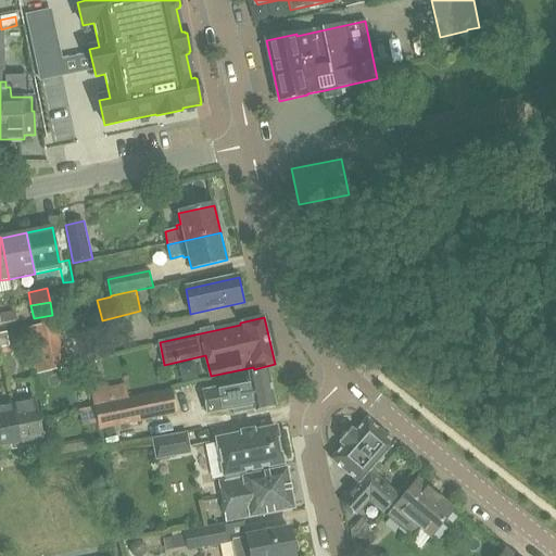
[(71,323),(40,324),(43,377),(74,376),(71,323)]
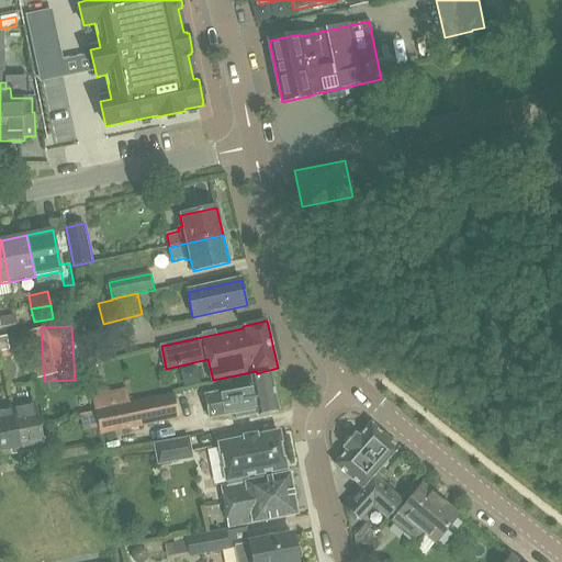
[(8,336),(0,337),(0,350),(0,352),(10,350),(8,336)]
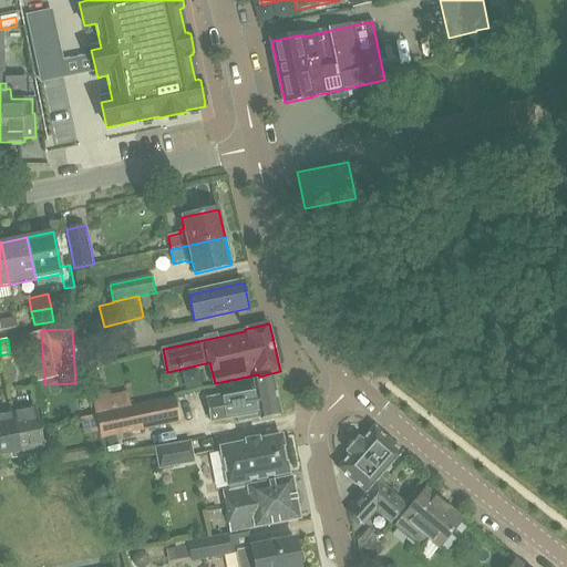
[(238,416),(239,423),(281,415),(275,377),(255,381),(256,388),(207,398),(212,422),(238,416)]
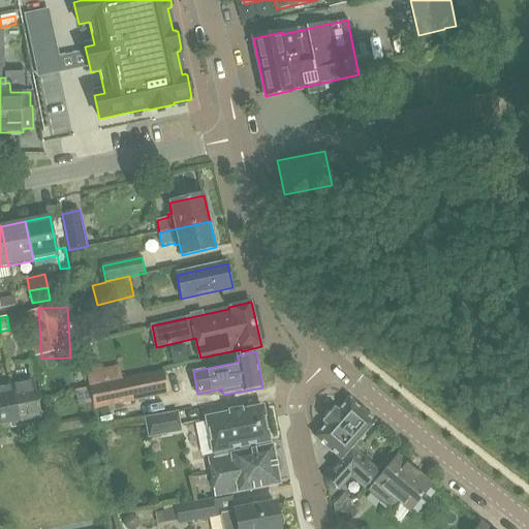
[(86,370),(95,410),(168,394),(163,371),(106,384),(102,366),(86,370)]
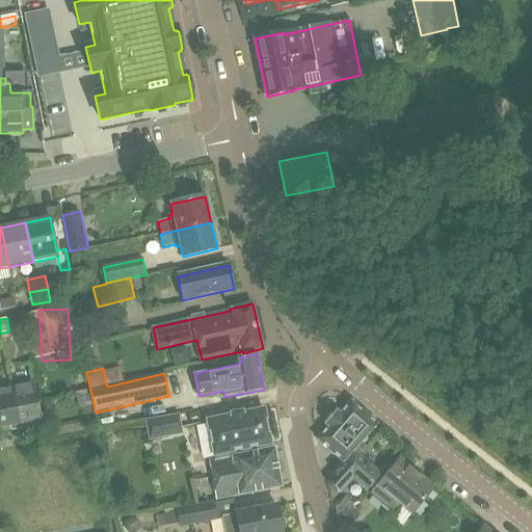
[(33,380),(10,386),(19,425),(41,420),(33,380)]
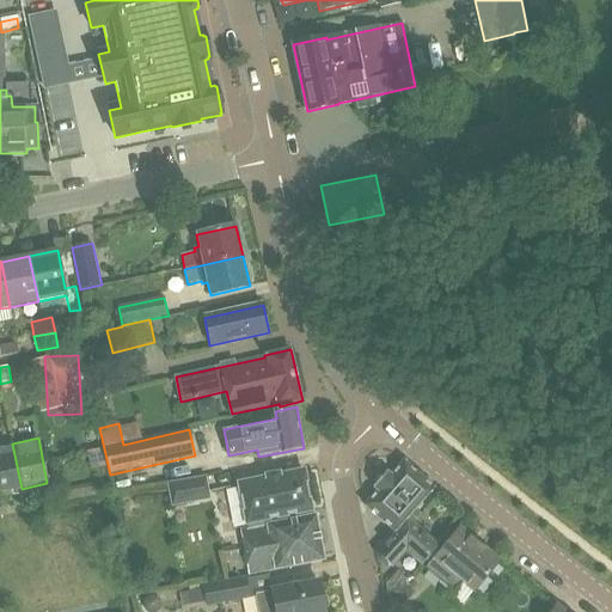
[(12,444),(0,445),(0,493),(22,489),(12,444)]
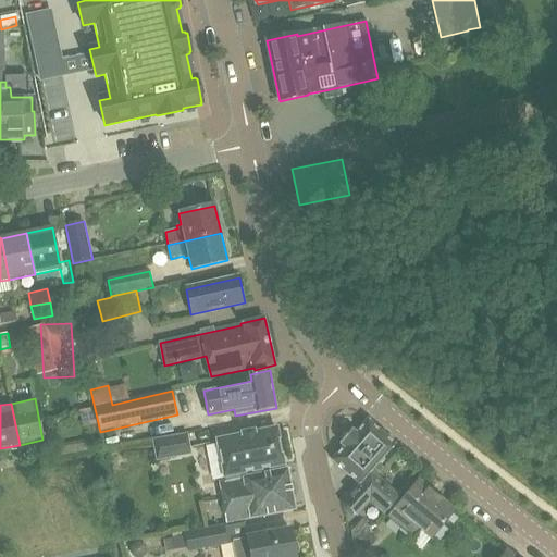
[(331,461),(358,484),(361,485),(372,473),(397,445),(368,420),(356,433),(351,430),(339,444),(344,447),(331,461)]
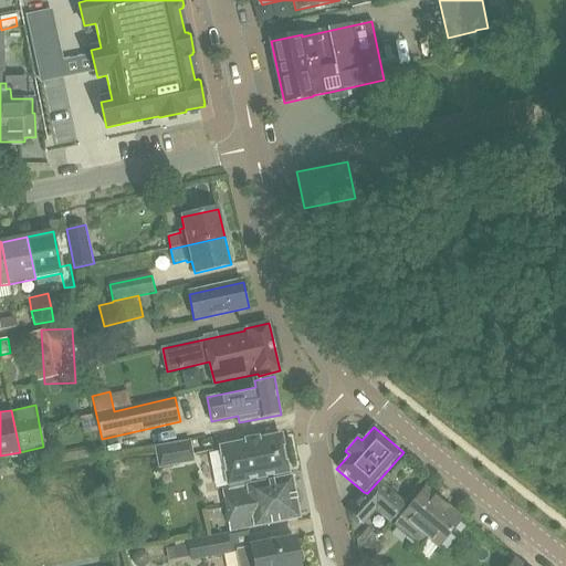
[(220,447),(229,489),(285,479),(285,474),(289,473),(281,436),(259,440),(259,439),(247,441),(247,442),(220,447)]
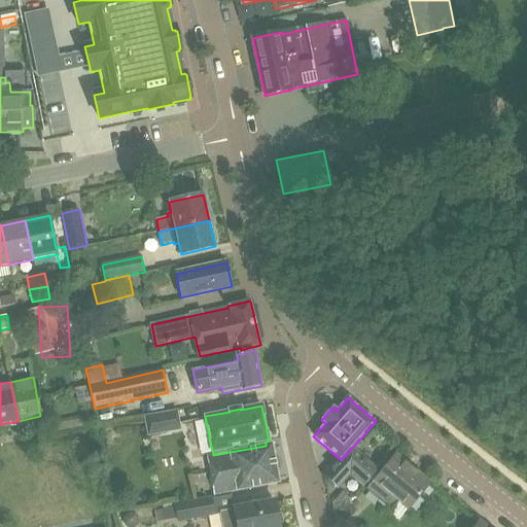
[(180,429),(177,411),(145,417),(149,435),(180,429)]
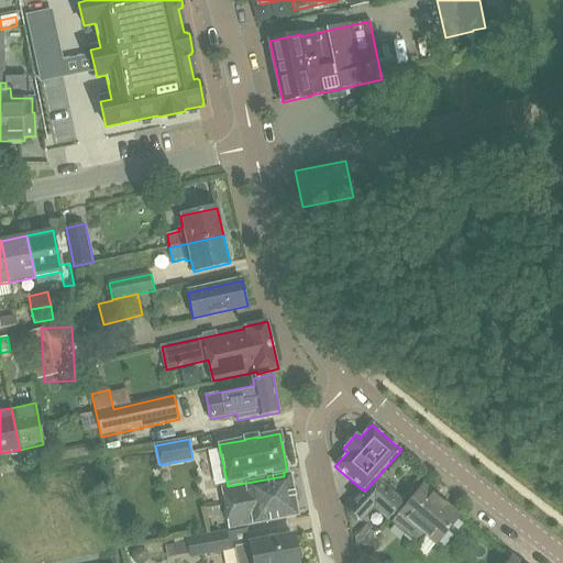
[(284,476),(228,486),(222,487),(230,528),(298,516),(290,474),(284,476)]
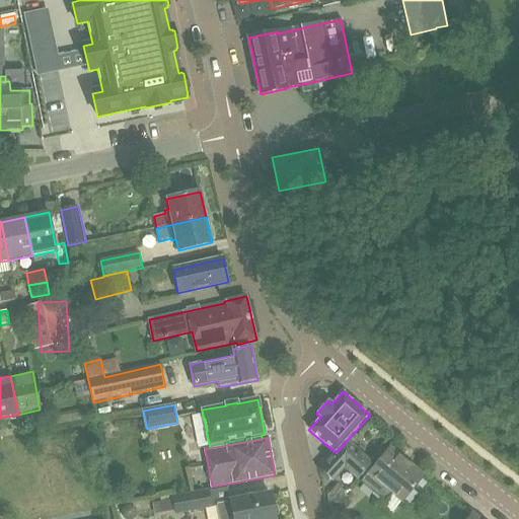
[(331,480),(345,466),(358,478),(371,463),(347,441),(337,452),(334,451),(332,453),(330,451),(317,467),(331,480)]
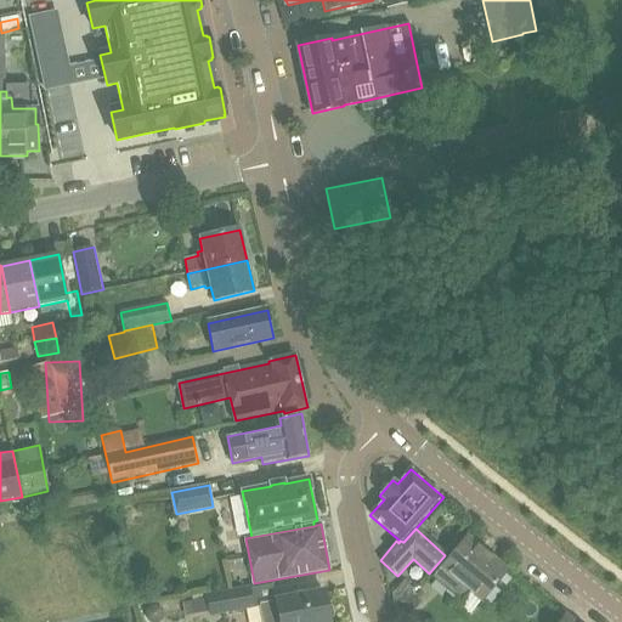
[(470,591),(484,601),(509,570),(468,536),(435,577),(463,600),(470,591)]
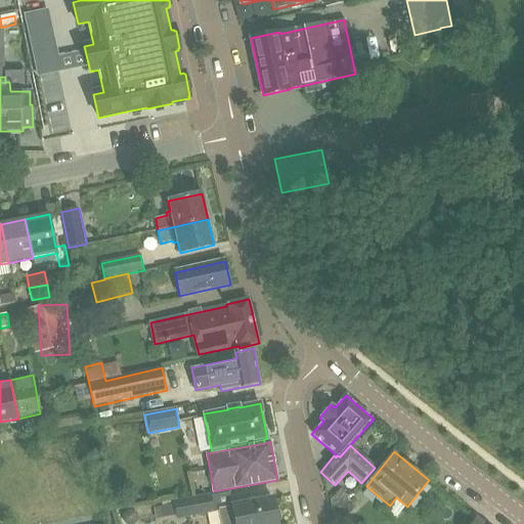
[(330,500),(332,514),(347,495),(340,489),(330,500)]
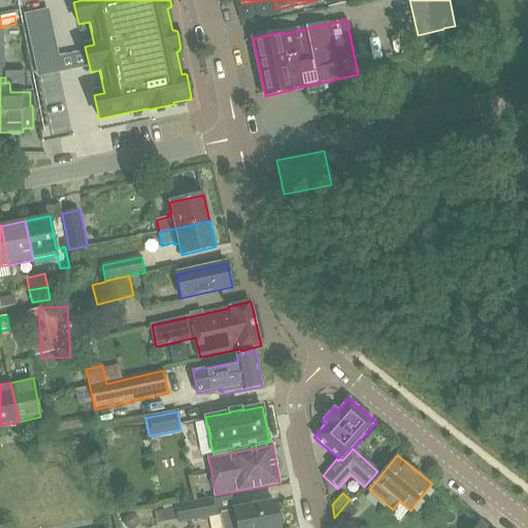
[(351,500),(350,499),(334,518),(343,526),(357,512),(351,506),(357,500),(354,498),(351,500)]
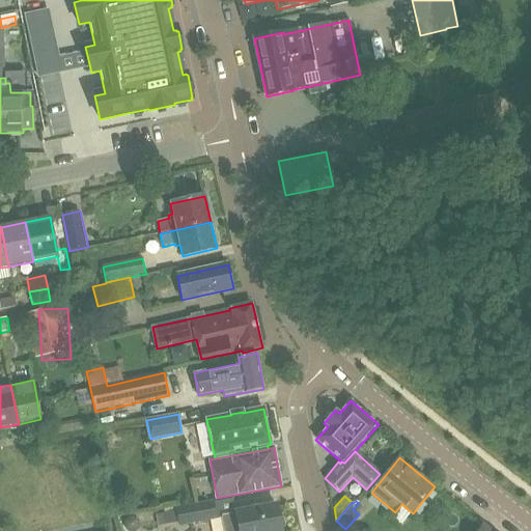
[(177,509),(180,525),(216,519),(214,502),(177,509)]
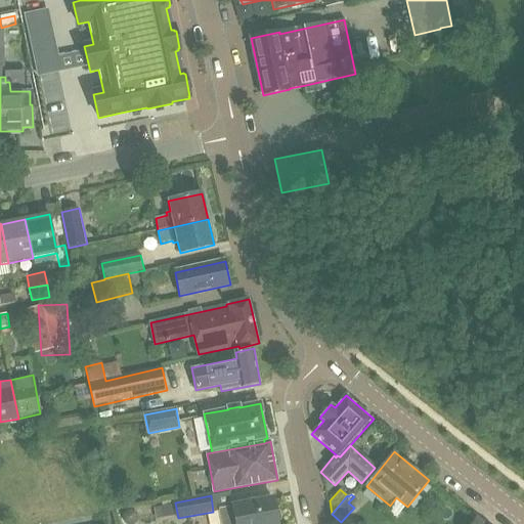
[(233,507),(219,509),(221,523),(277,523),(278,523),(281,520),(280,512),(275,511),(273,498),(233,506),(233,507)]
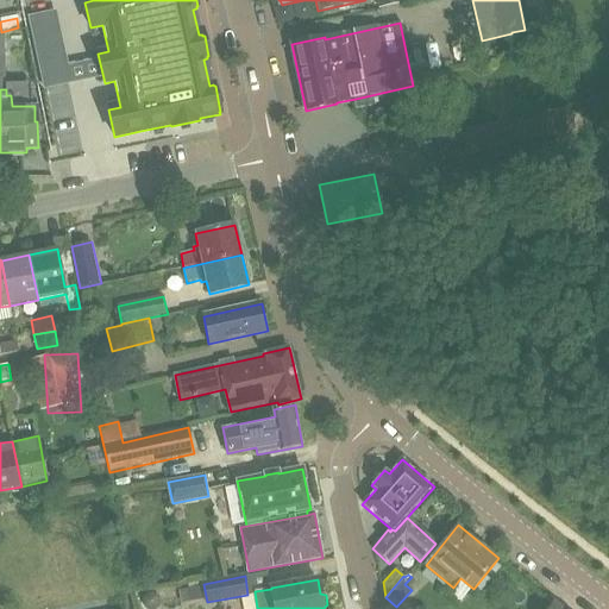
[(181,603),(203,600),(201,586),(179,591),(181,603)]
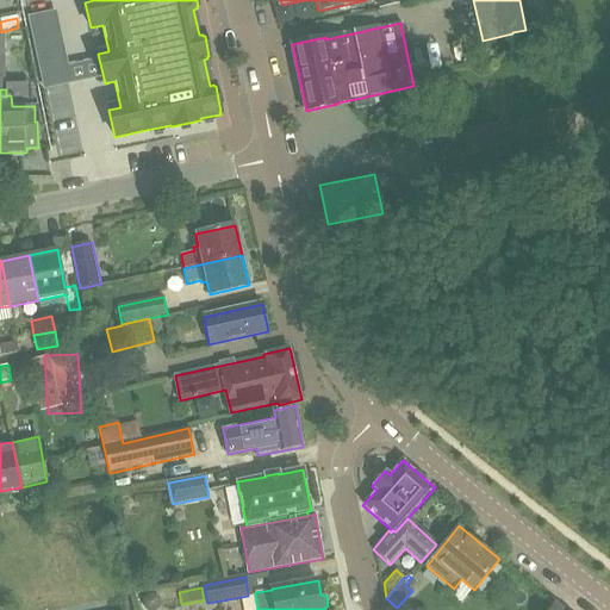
[(147,609),(148,609),(156,609),(157,609),(159,609),(159,608),(160,608),(160,607),(160,605),(161,605),(161,604),(161,603),(161,602),(161,601),(160,601),(160,599),(160,598),(159,597),(157,597),(156,596),(155,596),(155,595),(154,595),(153,595),(151,595),(149,595),(149,596),(148,596),(147,597),(145,598),(144,599),(144,601),(143,601),(143,602),(143,603),(142,604),(142,605),(143,607),(144,608),(145,608),(145,609),(147,609)]
